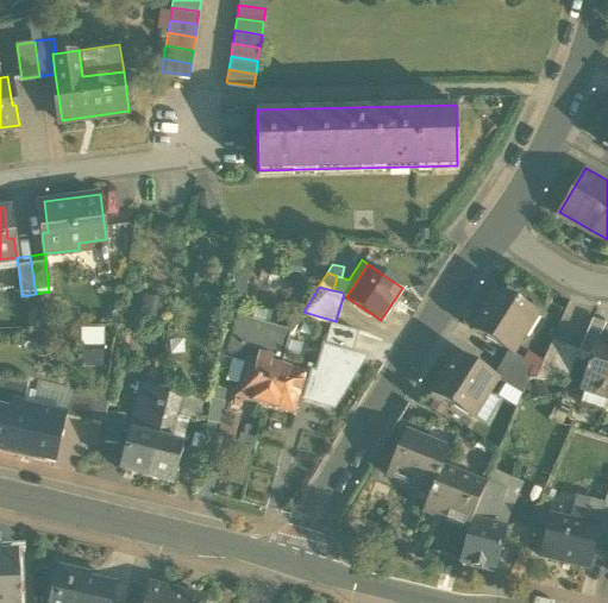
[(509,350),(513,352),(522,337),(518,333),(530,313),(536,316),(538,313),(497,288),(472,327),(509,350)]
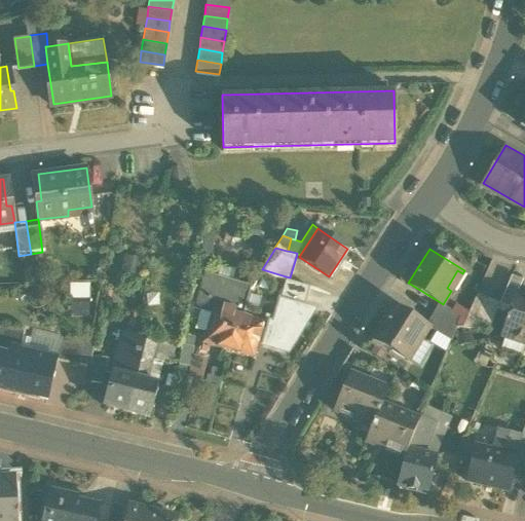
[(221,263),(218,274),(232,280),(235,267),(221,263)]
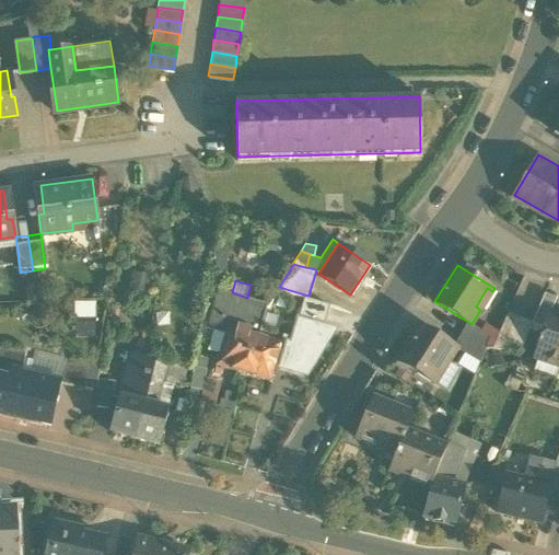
[(476,307),(480,310),(492,291),(487,288),(476,307)]
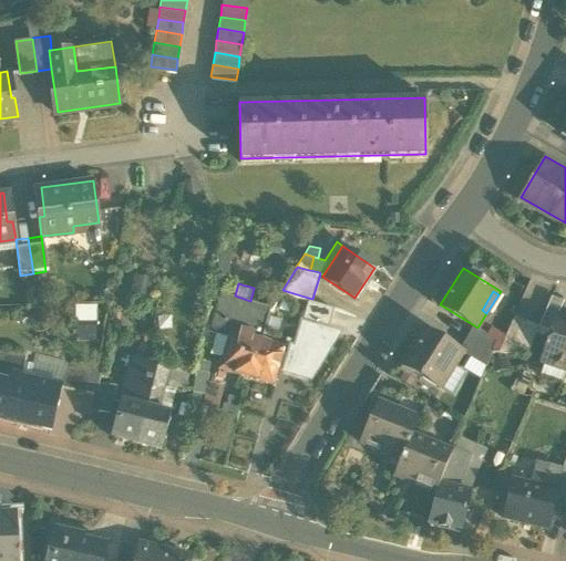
[(225,330),(229,331),(230,330),(261,339),(270,307),(250,301),(235,295),(222,292),(209,330),(216,331),(224,333),(225,330)]
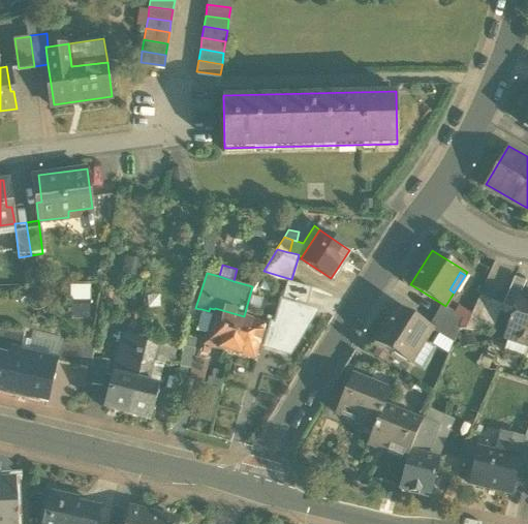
[(515,274),(506,294),(519,298),(520,294),(526,279),(515,274)]
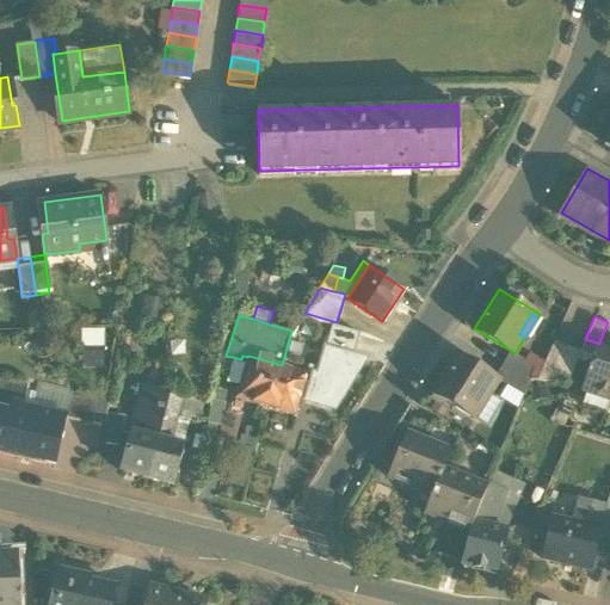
[(332,321),(326,346),(353,353),(361,331),(337,323),(337,322),(332,321)]
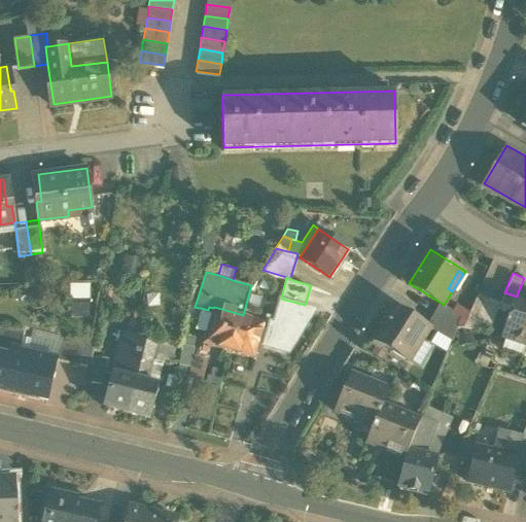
[(70,299),(90,299),(90,281),(69,281),(70,299)]
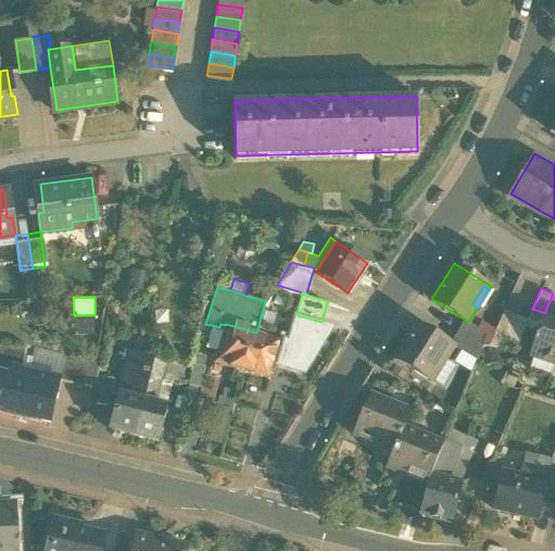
[(489,345),(504,343),(516,313),(504,309),(496,328),(489,345)]
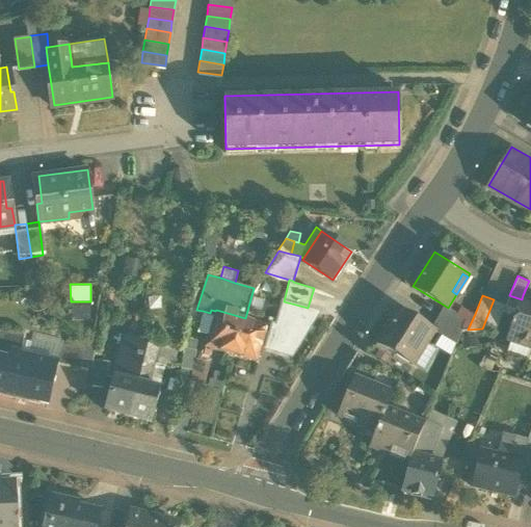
[(505,305),(503,312),(515,317),(522,299),(509,295),(505,305)]
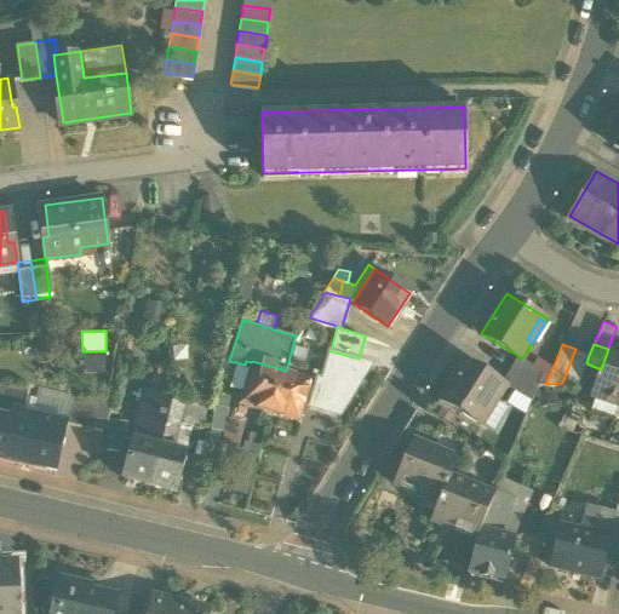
[(595,396),(618,405),(618,346),(609,344),(608,349),(601,369),(592,395),(595,396)]
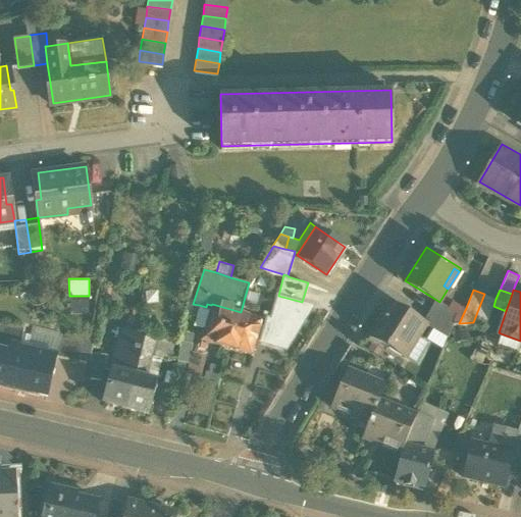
[(496,299),(484,294),(473,322),(486,321),(493,306),(496,299)]
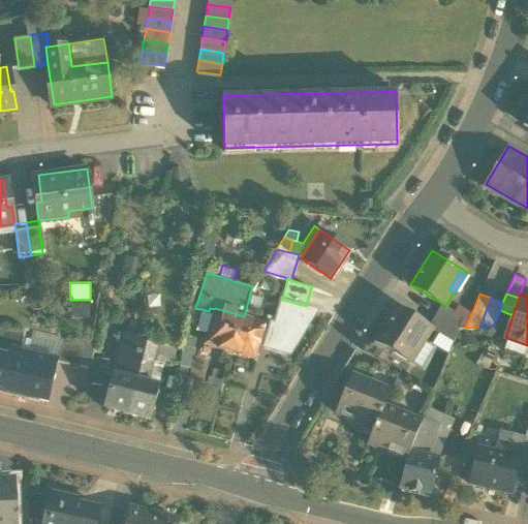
[(90,300),(70,300),(70,317),(91,316),(90,300)]
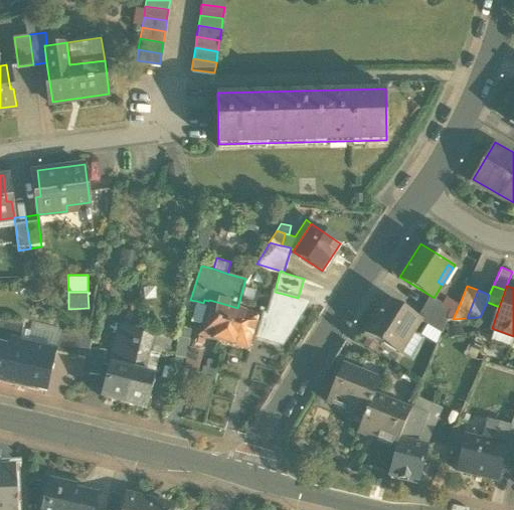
[(261,306),(259,315),(252,334),(257,335),(257,336),(282,344),(309,301),(298,298),(275,292),(269,309),(261,306)]
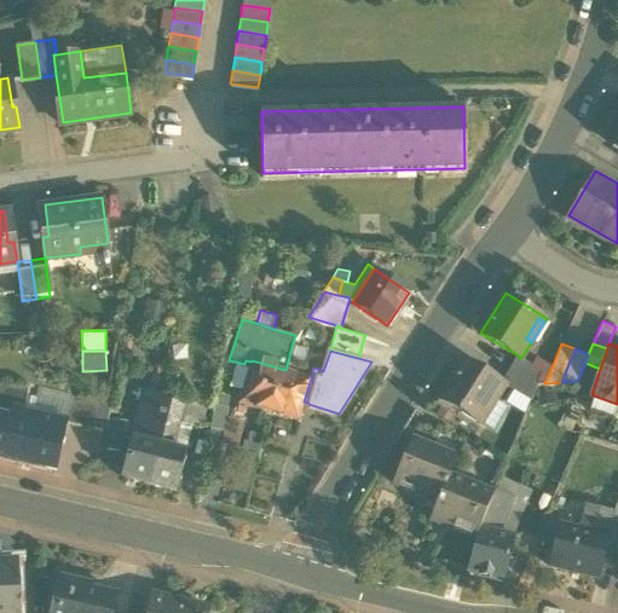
[(536,354),(531,364),(542,371),(537,386),(544,383),(553,365),(536,354)]
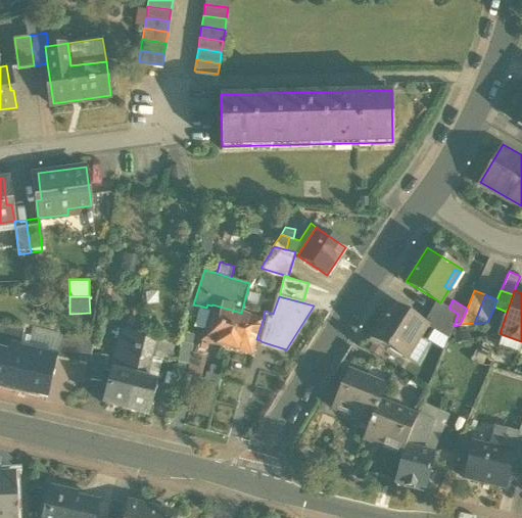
[(437,300),(430,311),(454,326),(458,314),(448,308),(440,302),(437,300)]
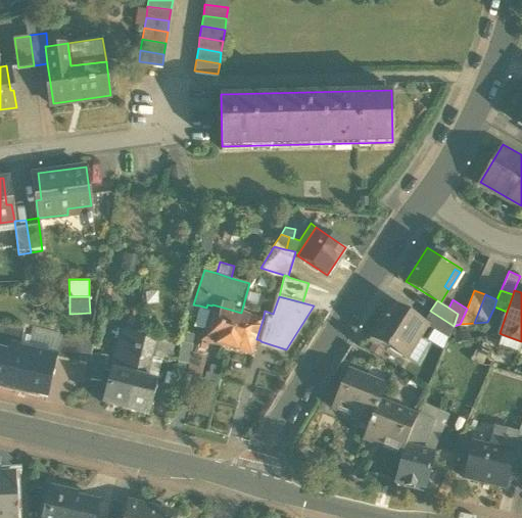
[(404,358),(406,359),(407,357),(421,335),(427,324),(424,321),(392,302),(371,337),(389,348),(391,345),(406,354),(404,358)]
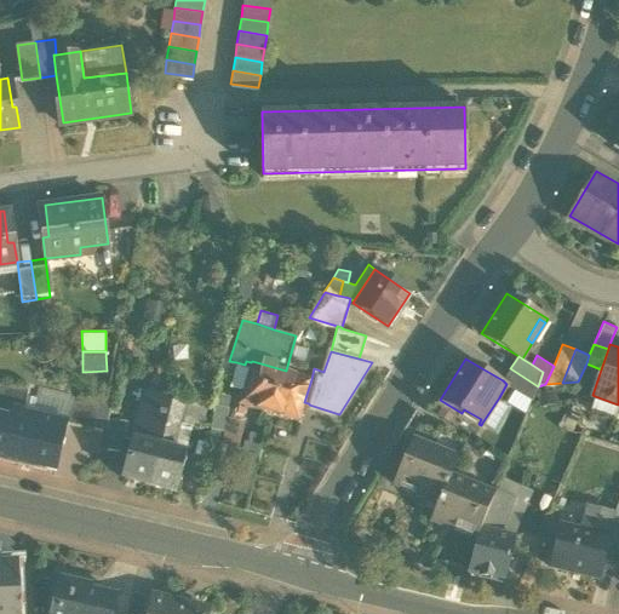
[(230,386),(244,390),(251,362),(246,361),(245,365),(236,362),(230,386)]
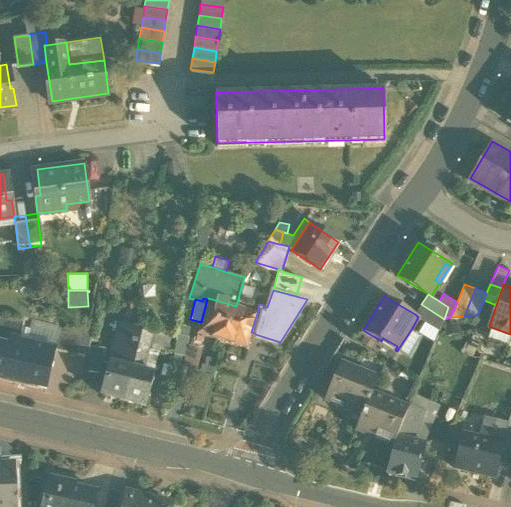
[(240,307),(236,306),(208,298),(207,299),(201,322),(198,332),(214,337),(219,320),(235,324),(240,308),(240,307)]
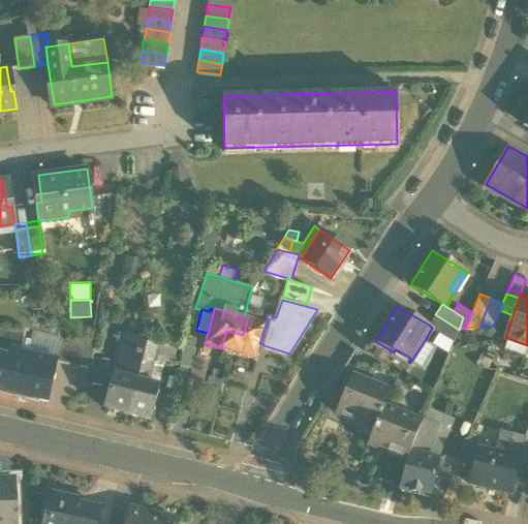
[(454,341),(459,330),(435,314),(429,325),(432,328),(438,332),(454,341)]
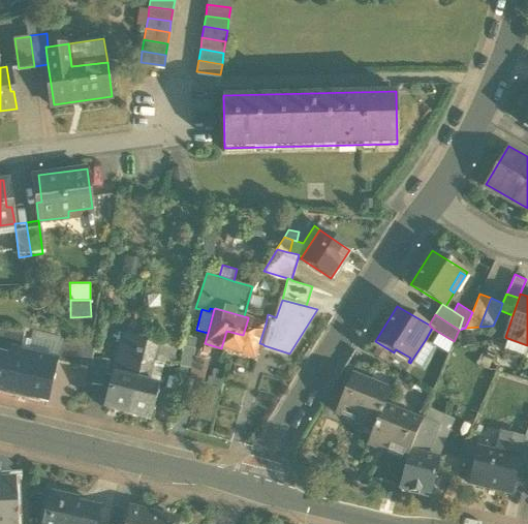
[(266,324),(248,318),(243,335),(226,331),(221,348),(255,359),(259,343),(266,324)]
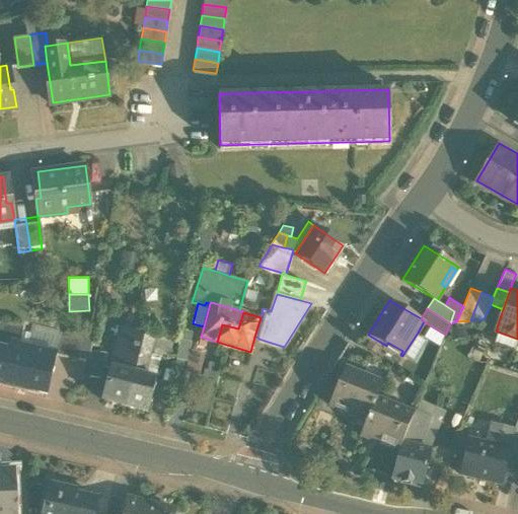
[(0,384),(5,386),(14,352),(17,353),(19,345),(22,332),(23,326),(0,322),(0,384)]
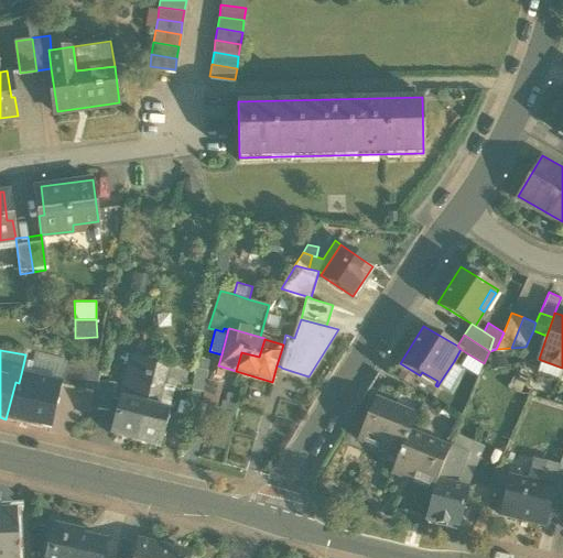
[(33,361),(24,360),(21,374),(60,382),(64,359),(34,353),(33,361)]
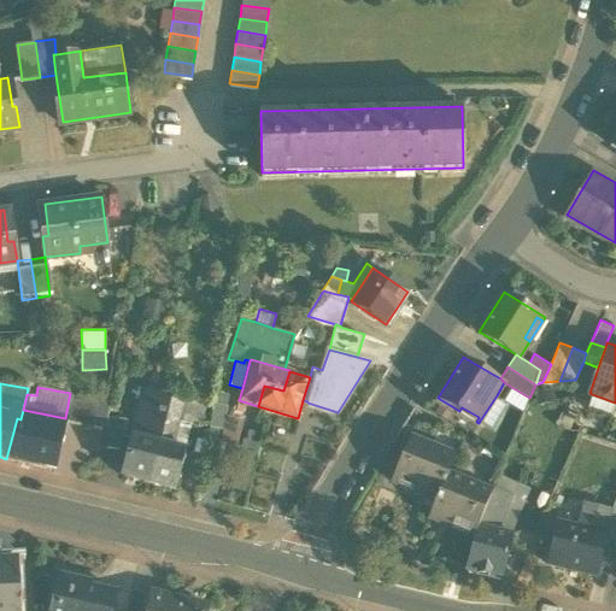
[(511,387),(504,399),(509,403),(524,412),(529,398),(511,387)]
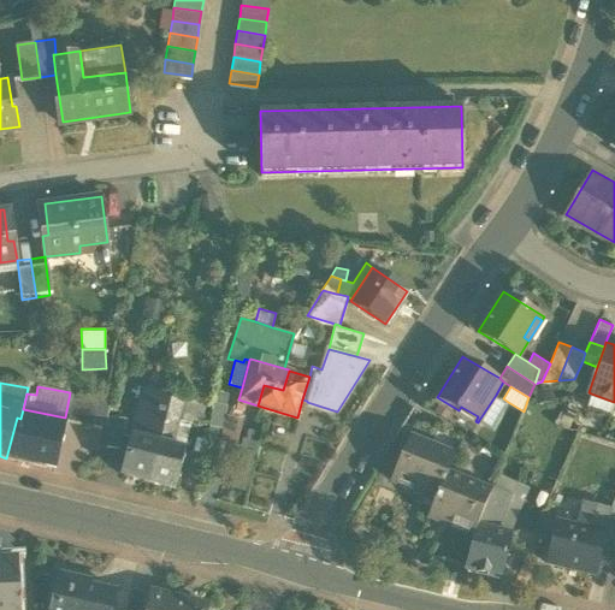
[(553,386),(534,388),(536,402),(553,400),(553,386)]
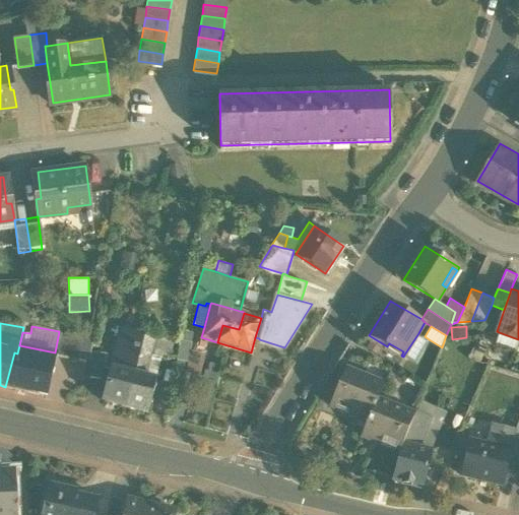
[(124,328),(118,347),(127,349),(128,347),(139,350),(144,333),(124,328)]
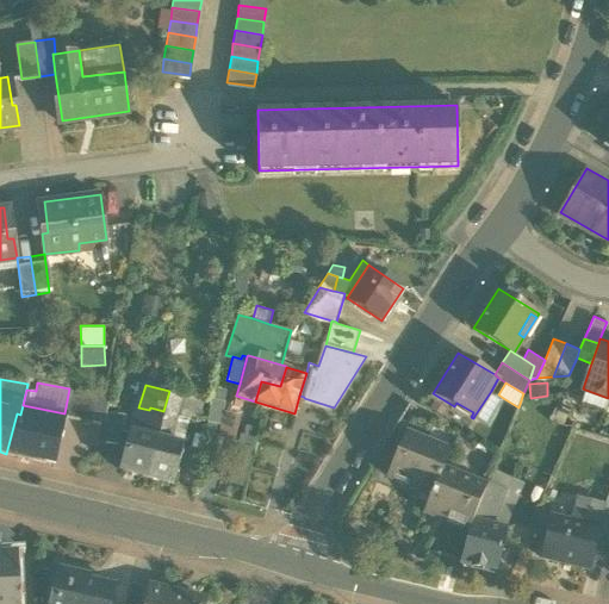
[(64,413),(105,422),(107,409),(109,396),(93,392),(69,388),(64,413)]
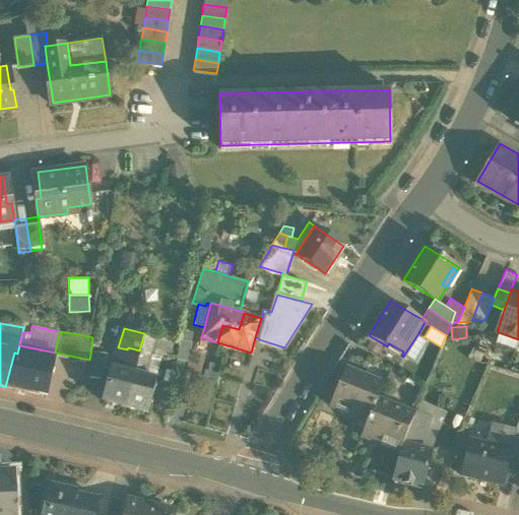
[(518,339),(499,332),(495,342),(517,349),(518,344),(518,339)]
